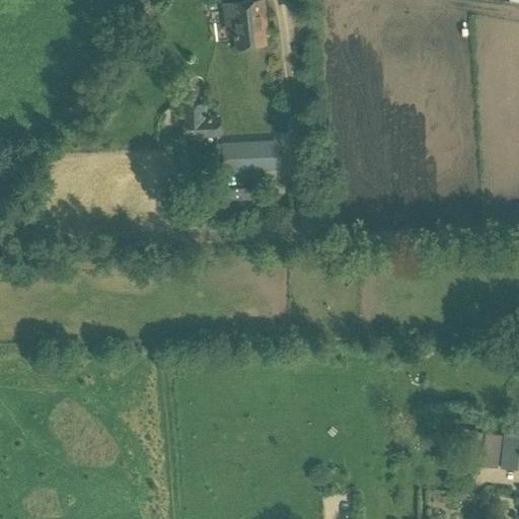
[(263,2),(210,8),(212,27),(224,25),(226,45),(267,41),(263,2)]
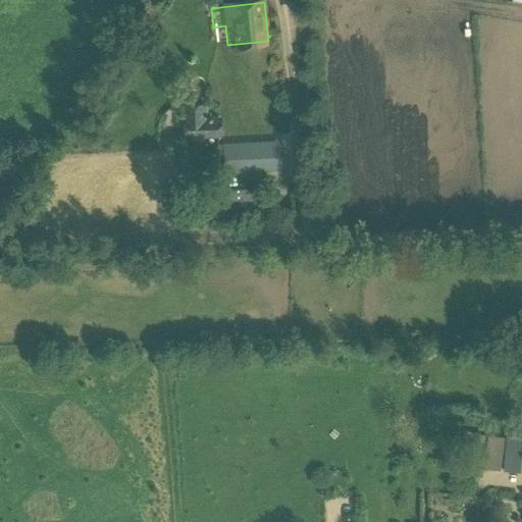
[(186,106),(186,119),(187,137),(220,135),(220,118),(205,119),(204,105),(186,106)]
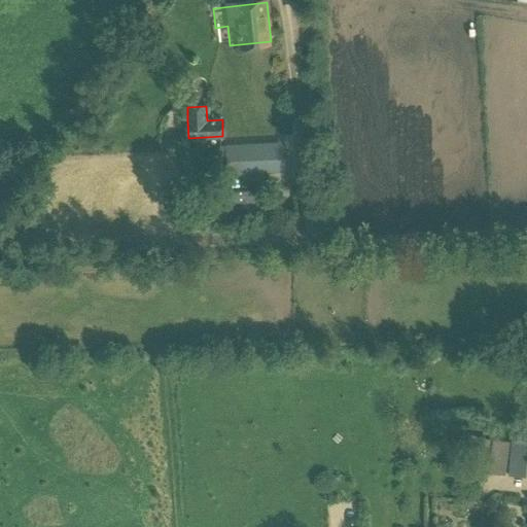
[(279,152),(220,155),(221,175),(280,172),(279,152)]
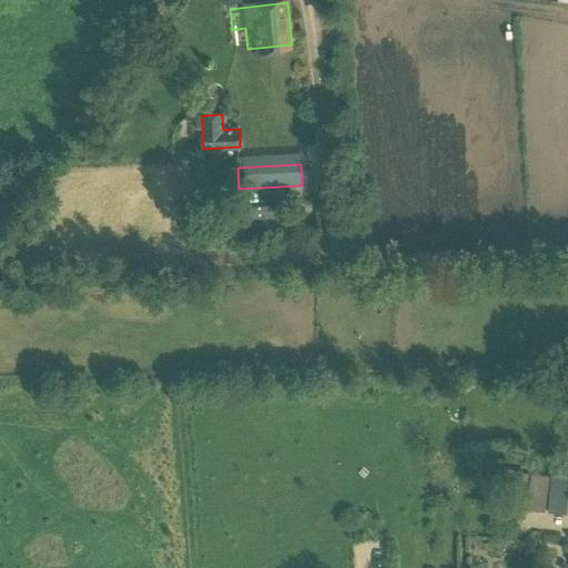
[(240,208),(241,221),(284,217),(284,204),(240,208)]
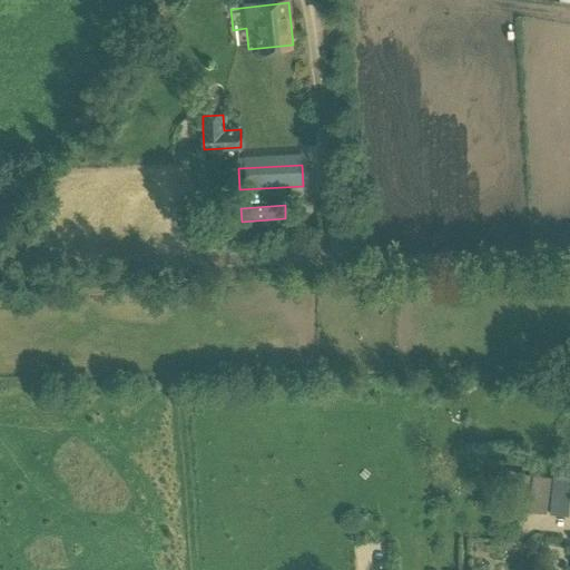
[(546,513),(550,478),(532,475),(520,473),(508,471),(501,517),(517,519),(519,509),(546,513)]
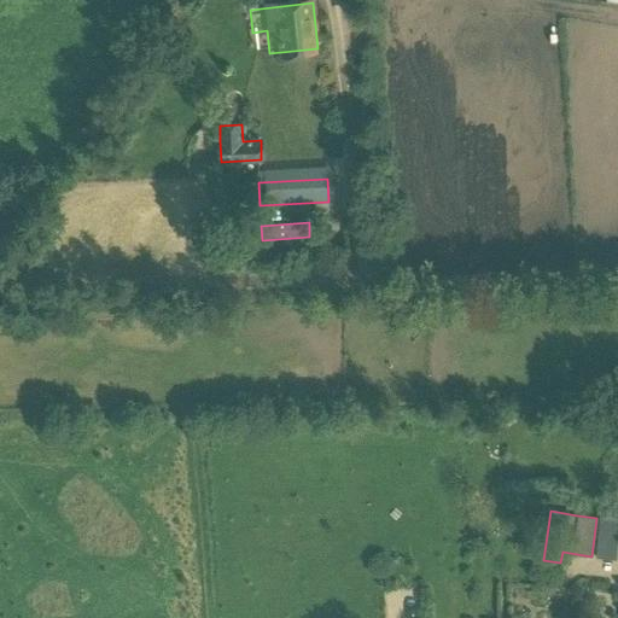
[(617,519),(599,518),(595,557),(616,560),(617,528),(617,519)]
